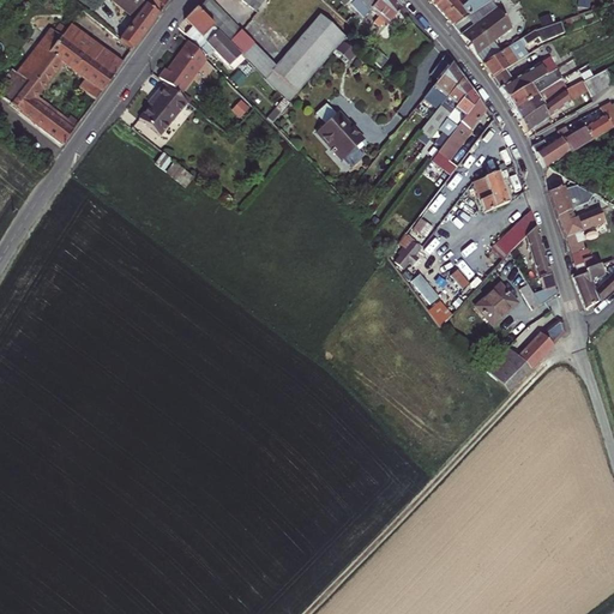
[(119,41),(132,50),(145,34),(158,16),(138,0),(113,0),(112,2),(134,20),(119,41)]
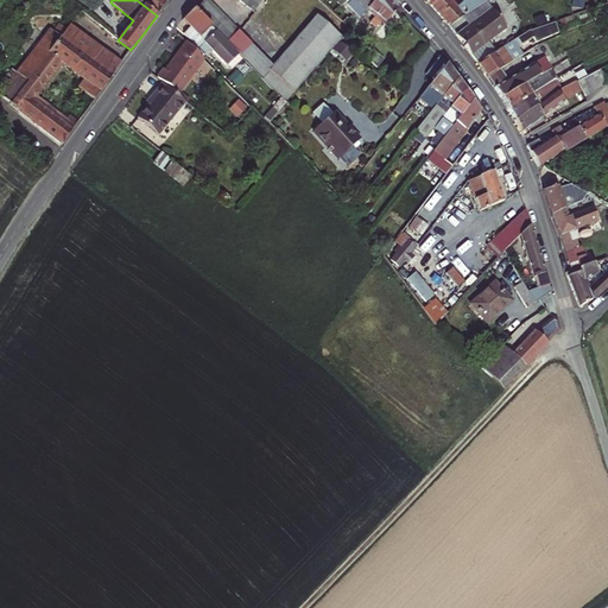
[(137,0),(157,16),(168,0),(137,0)]
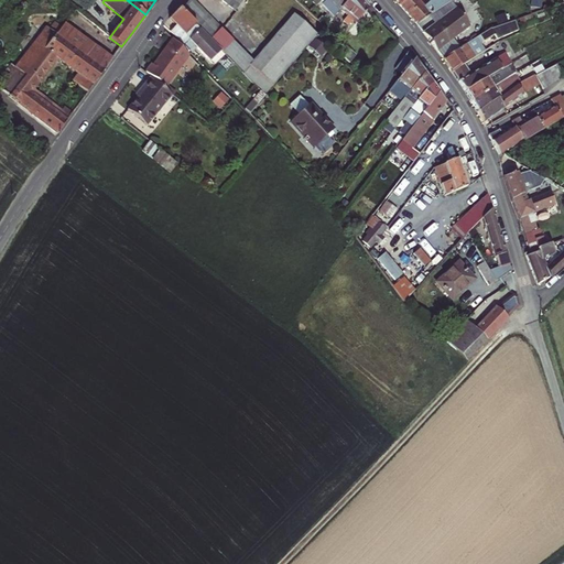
[(193,0),(188,0),(181,11),(185,15),(197,4),(193,0)]
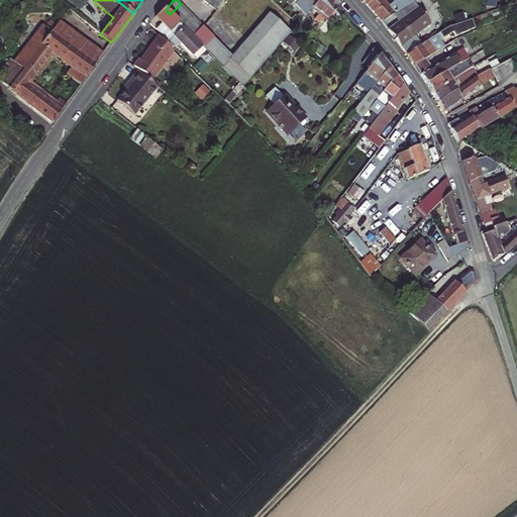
[(212,0),(209,5),(215,10),(222,0),(212,0)]
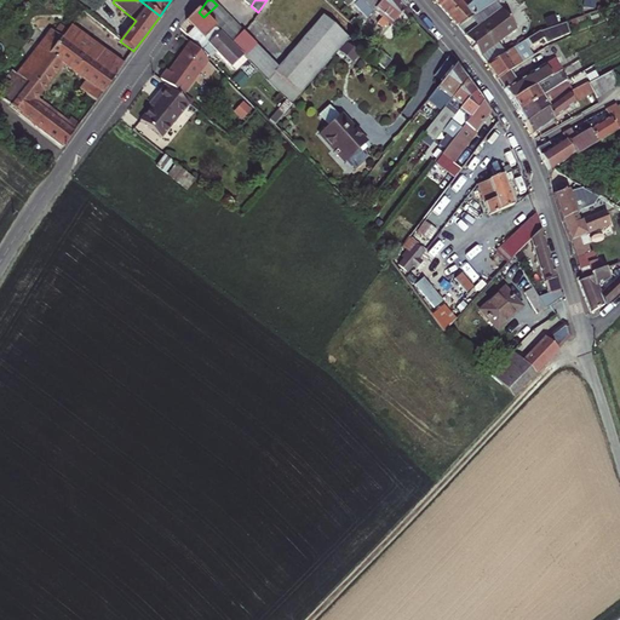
[(355,19),(354,18),(350,23),(356,30),(373,10),(382,0),(354,0),(351,4),(361,13),(355,19)]
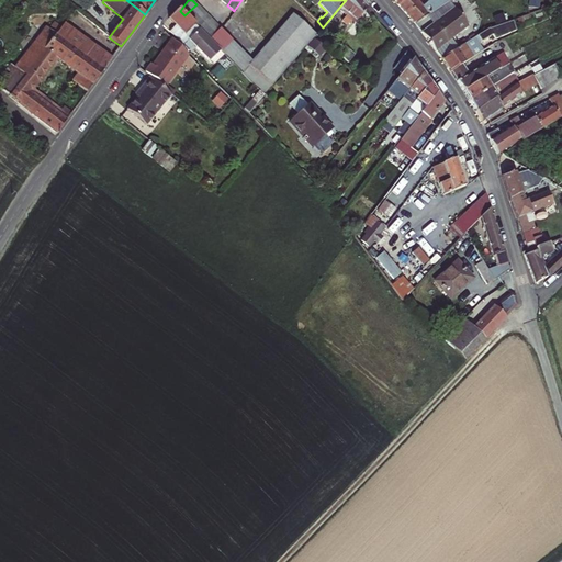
[(351,20),(355,23),(367,10),(359,1),(358,0),(346,0),(338,9),(347,17),(343,21),(347,25),(351,20)]
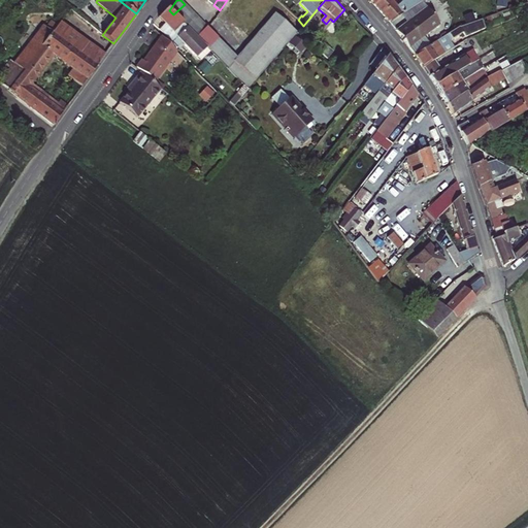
[(397,6),(392,0),(378,0),(374,4),(383,13),(390,23),(404,13),(397,6)]
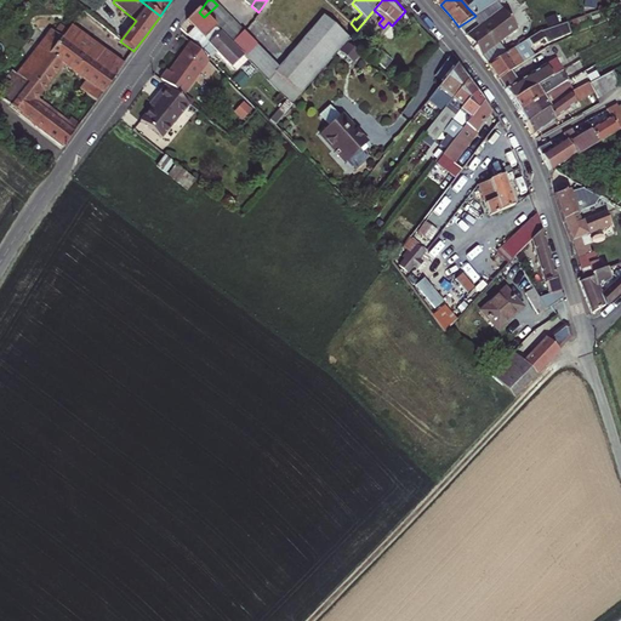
[(495,3),(493,0),(484,0),(476,6),(480,12),(495,3)]
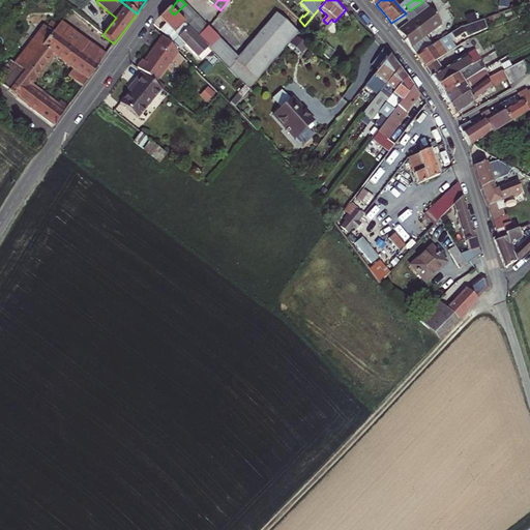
[(410,10),(406,5),(404,2),(399,6),(406,13),(410,10)]
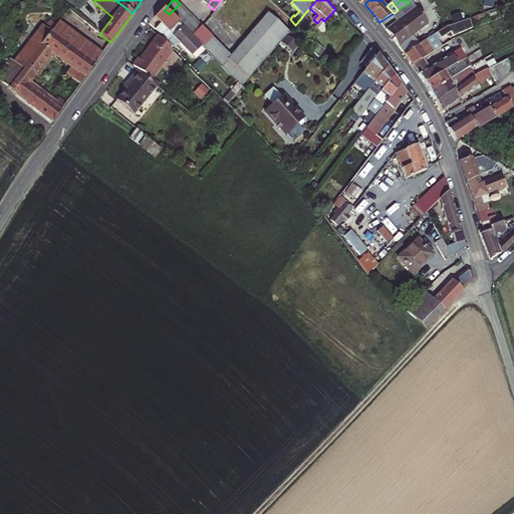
[(175,19),(185,9),(180,4),(169,14),(175,19)]
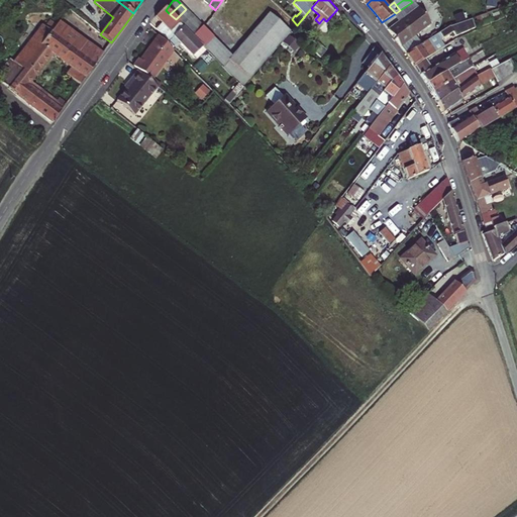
[(421,43),(415,35),(431,24),(418,7),(388,30),(397,41),(406,54),(421,43)]
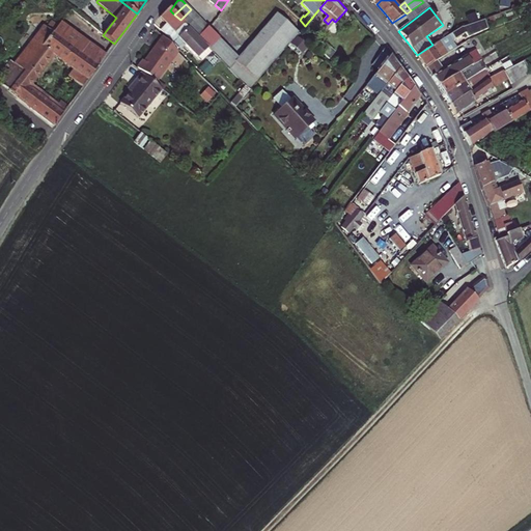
[(160,30),(173,43),(188,28),(187,26),(180,20),(174,15),(170,10),(169,8),(164,12),(159,18),(166,25),(160,30)]
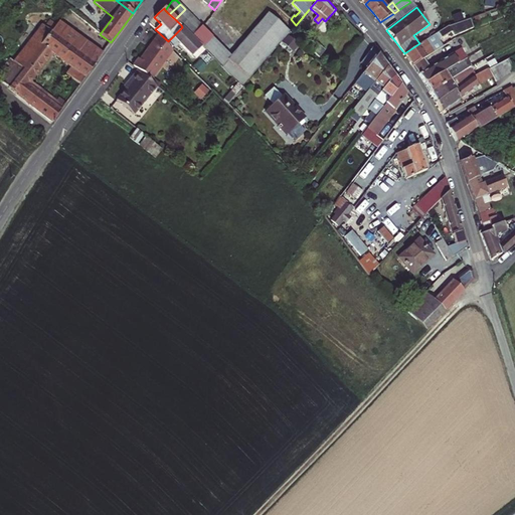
[(185,9),(175,19),(181,25),(191,15),(185,9)]
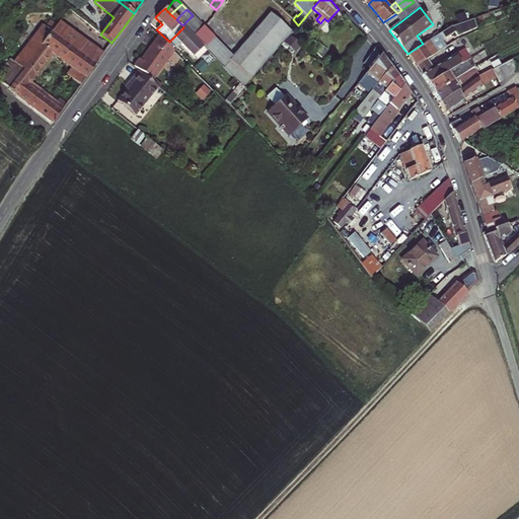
[(240,49),(262,67),(292,31),(271,13),(240,49)]
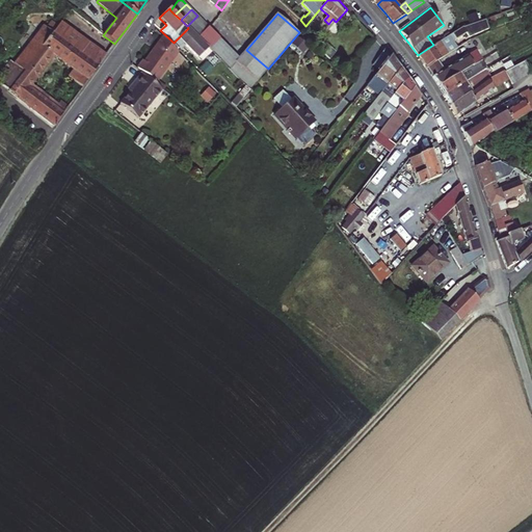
[(467,17),(469,24),(478,21),(476,14),(467,17)]
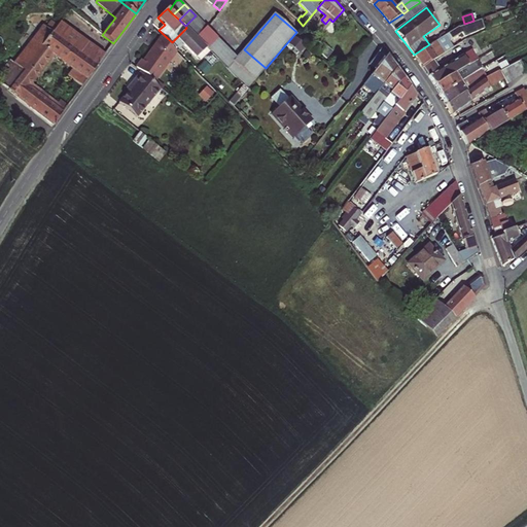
[(487,24),(498,20),(497,14),(485,18),(487,24)]
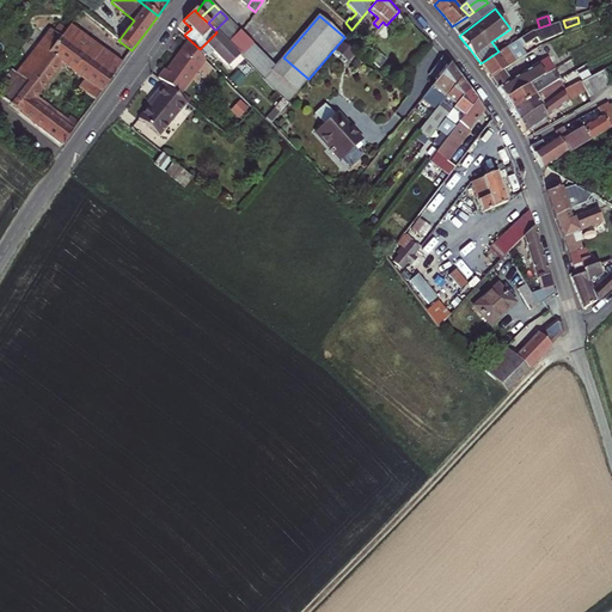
[(233,24),(227,18),(215,30),(216,32),(221,36),(233,24)]
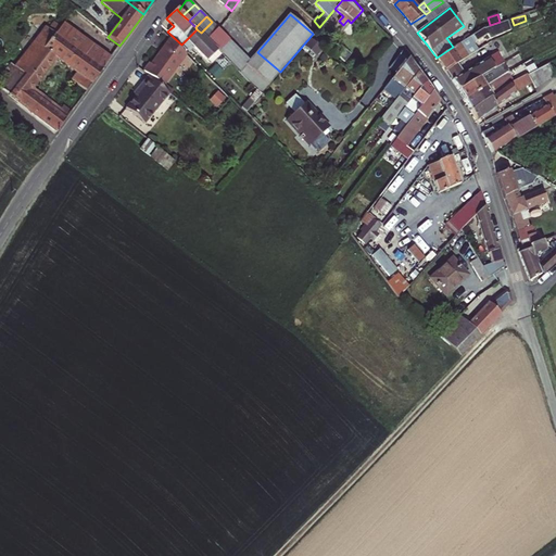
[(48,28),(54,34),(60,26),(53,22),(48,28)]
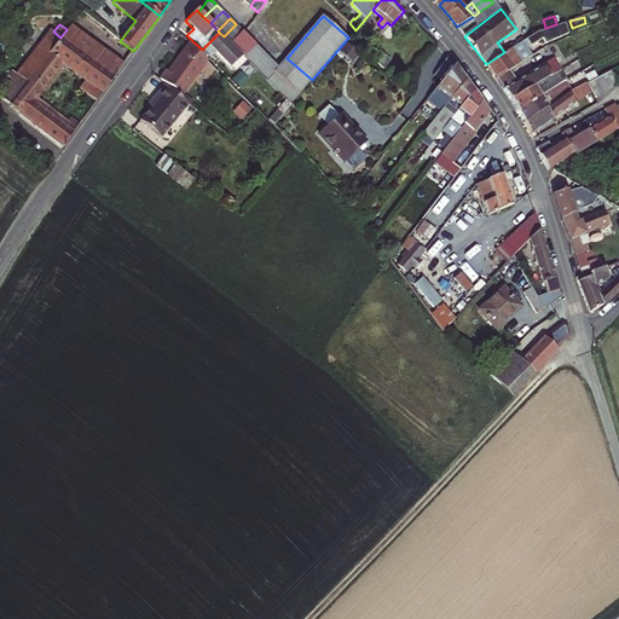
[(236,24),(224,36),(231,44),(243,32),(236,24)]
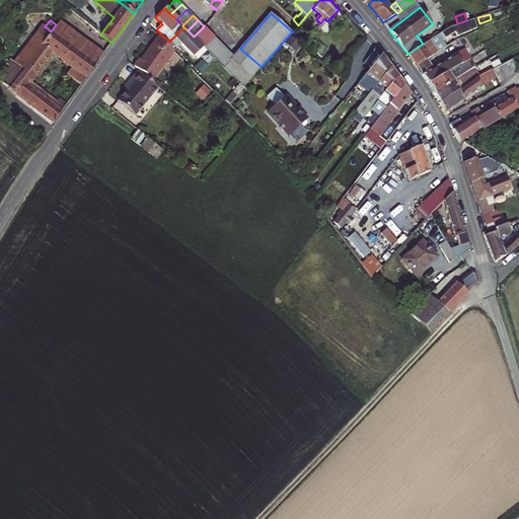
[(80,85),(103,54),(59,21),(56,24),(51,31),(45,26),(42,25),(13,62),(22,69),(16,77),(27,86),(30,82),(52,54),(71,68),(66,74),(73,80),(80,85)]
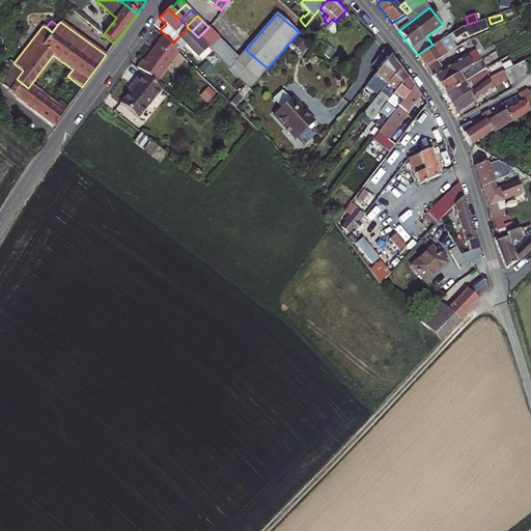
[(467,35),(468,37),(481,30),(478,22),(459,29),(464,34),(465,36),(467,35)]
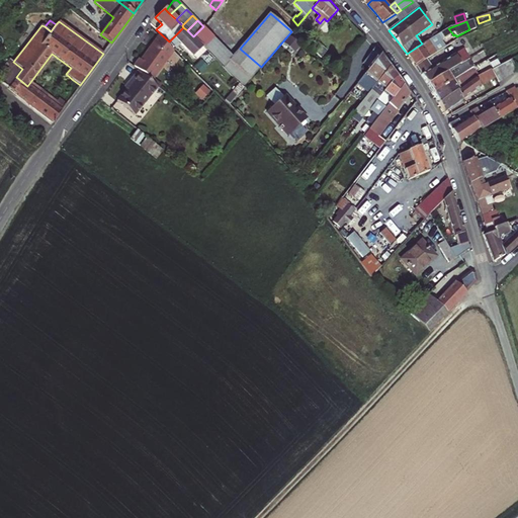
[(213,36),(203,27),(203,26),(193,36),(202,47),(203,47),(213,36)]
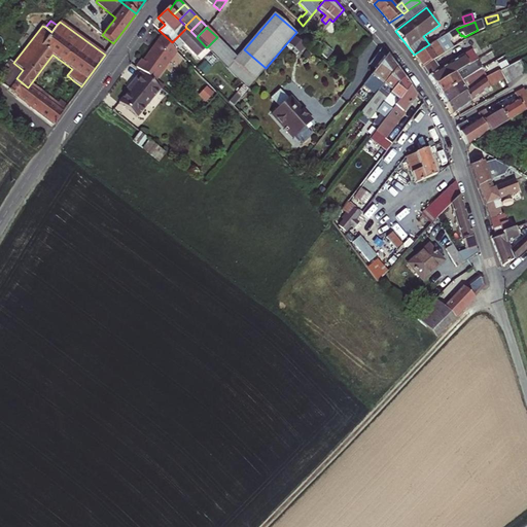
[(176,47),(181,42),(197,57),(198,56),(206,47),(197,37),(190,31),(186,28),(172,42),(174,44),(176,47)]
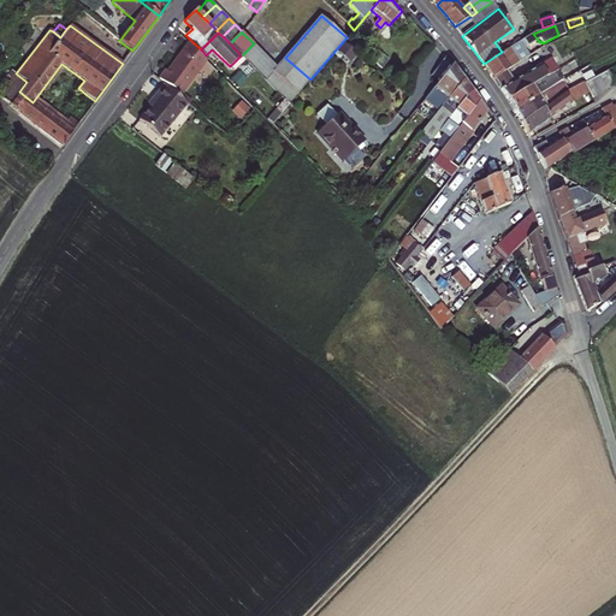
[(508,40),(511,45),(521,39),(517,33),(508,40)]
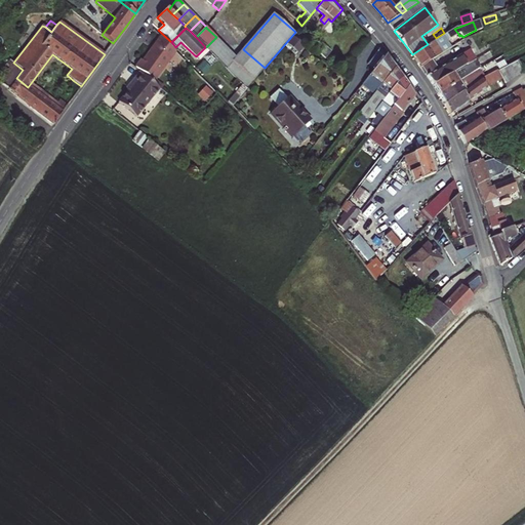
[(451,48),(447,41),(458,34),(454,29),(428,44),(412,54),(416,61),(420,68),(432,59),(444,52),(451,48)]
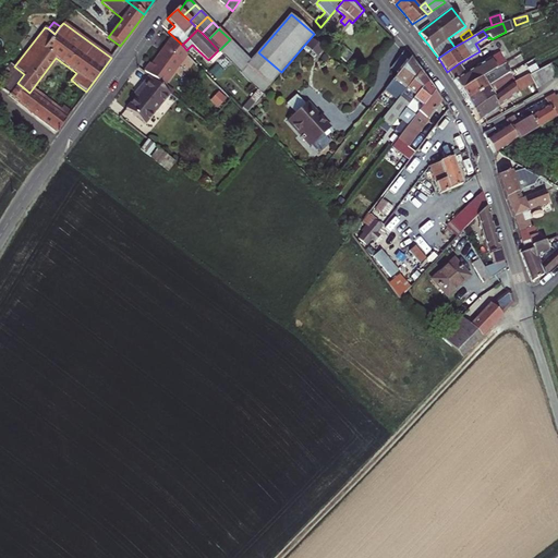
[(317,57),(324,49),(311,38),(304,46),(317,57)]
